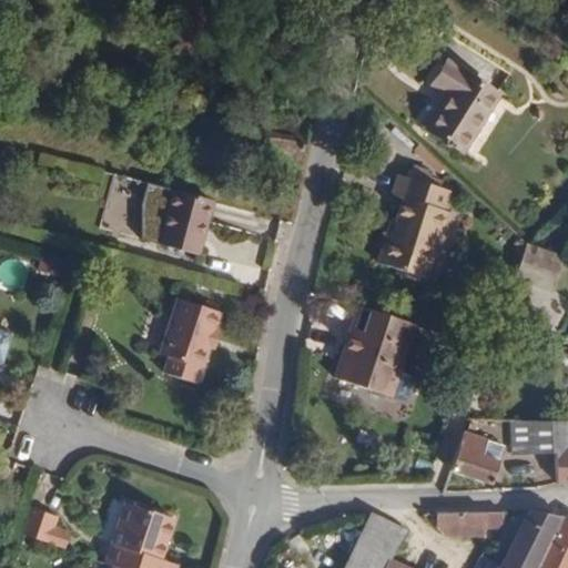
[(426,130),(462,152),(498,94),(446,62),(433,84),(448,94),(426,130)]
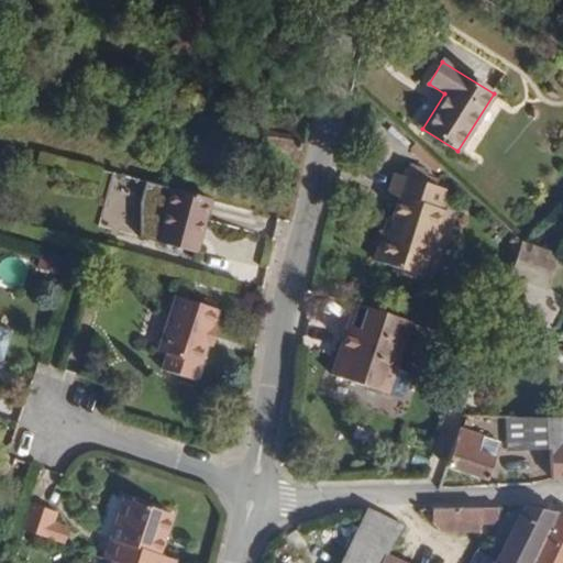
[(201,148),(297,166),(306,121),(210,105),(201,148)]
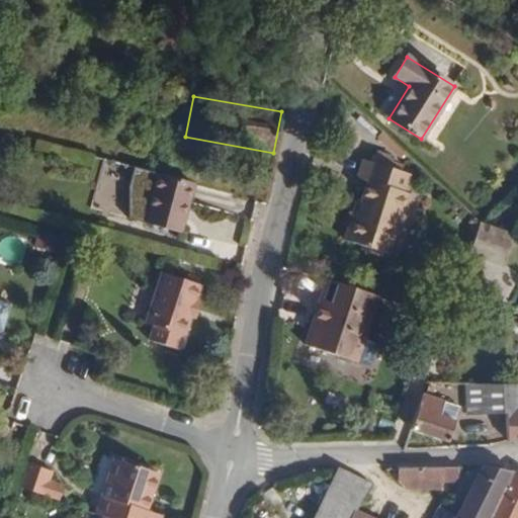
[(377,154),(374,163),(390,168),(391,163),(393,158),(377,154)]
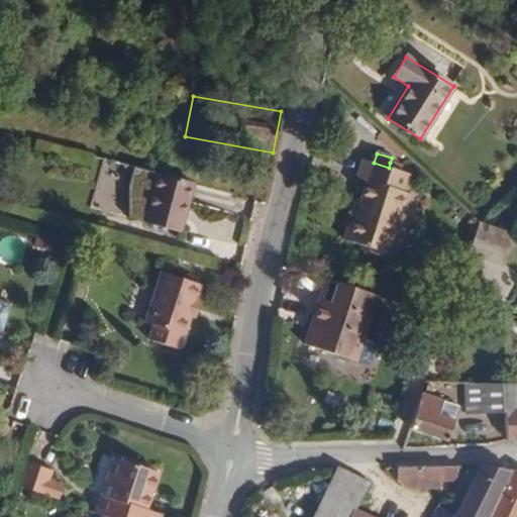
[(351,213),(342,239),(386,253),(397,221),(402,223),(411,194),(403,192),(408,174),(399,171),(389,168),(374,163),(363,159),(356,179),(366,182),(358,203),(355,214),(351,213)]
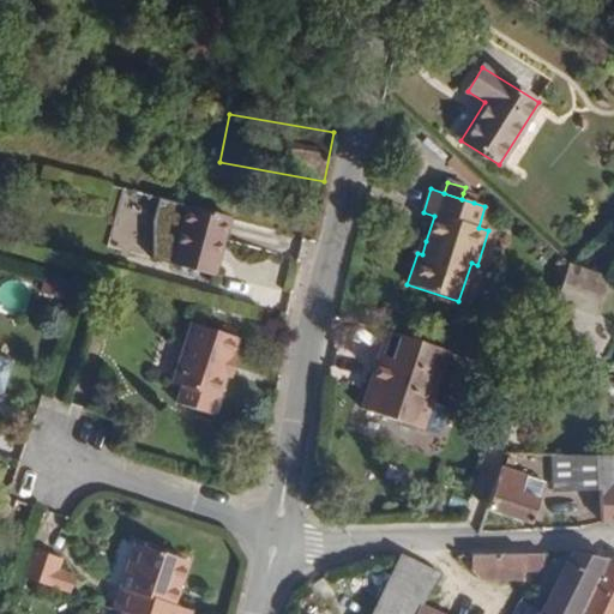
[(463,193),(462,199),(474,203),(475,197),(463,193)]
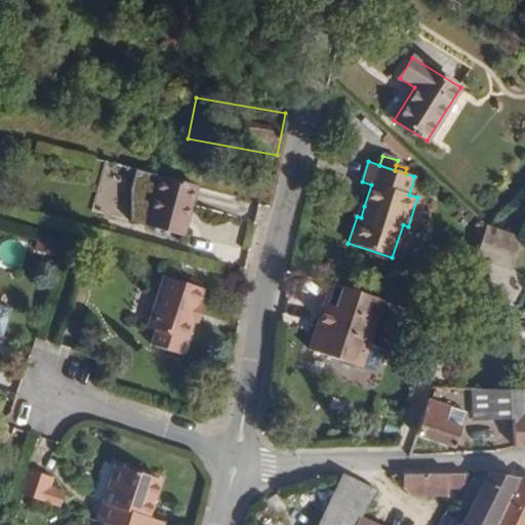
[(147,226),(182,235),(195,185),(160,175),(147,226)]
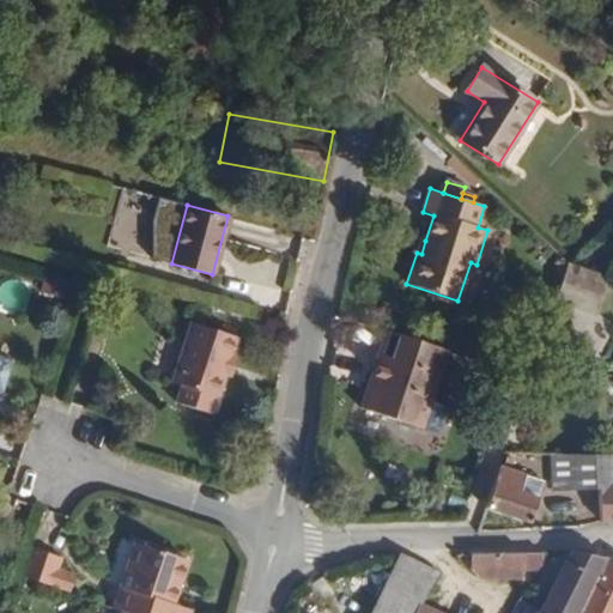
[(595,313),(607,279),(568,266),(556,299),(595,313)]
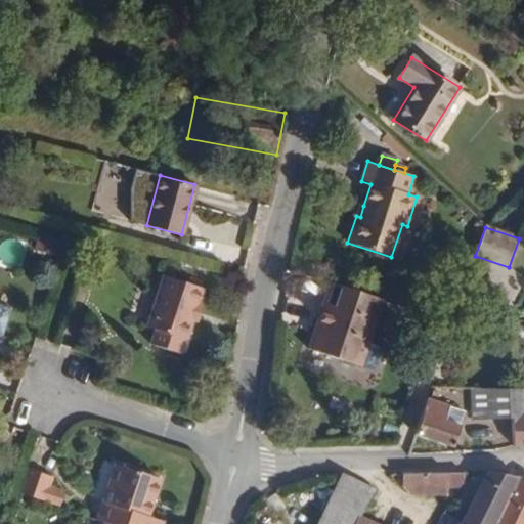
[(53,253),(57,238),(39,232),(35,248),(53,253)]
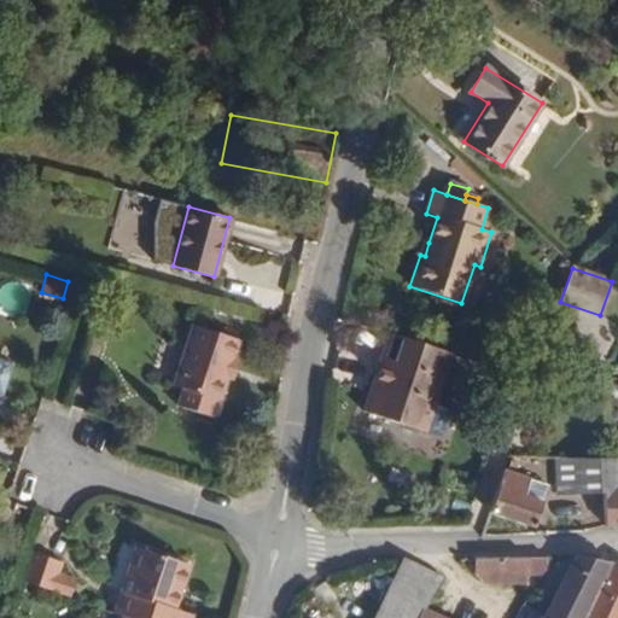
[(192,325),(173,385),(184,389),(178,406),(200,413),(204,403),(214,398),(219,400),(232,359),(229,359),(235,338),(192,325)]
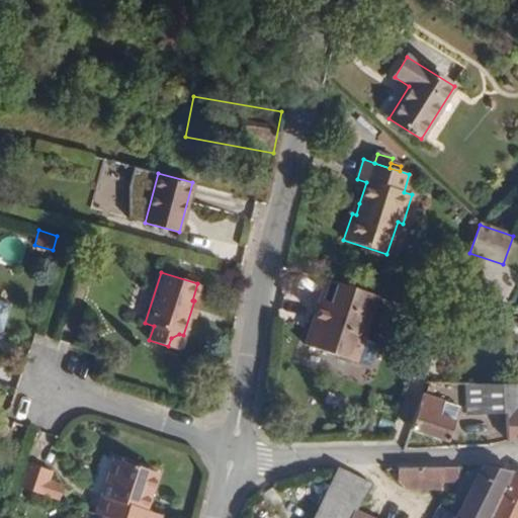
[(314,316),(318,317),(330,280),(326,279),(314,316)]
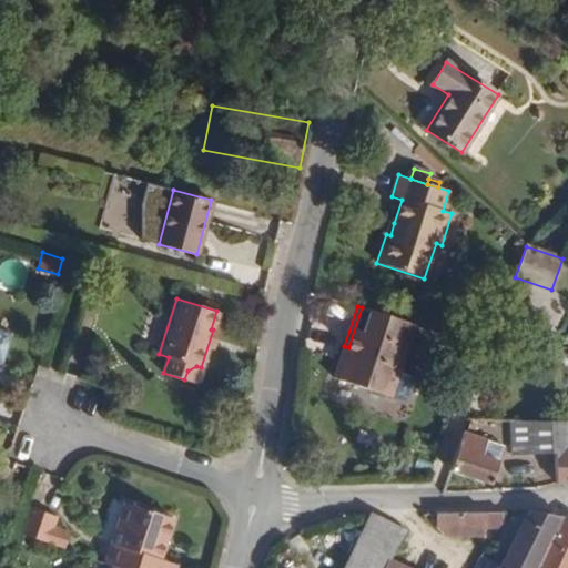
[(399,372),(415,325),(362,307),(348,347),(344,346),(334,378),(391,397),(399,372)]
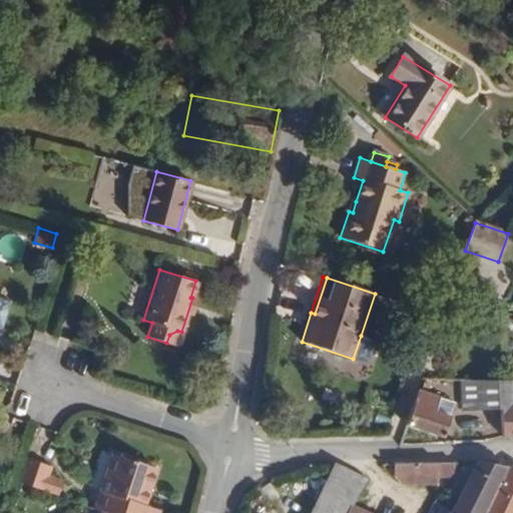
[(0,327),(2,328),(10,302),(0,298),(0,327)]
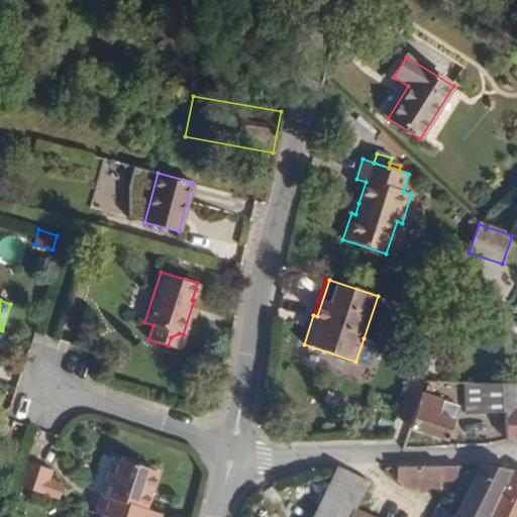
[(190,315),(195,316),(199,302),(194,301),(190,315)]
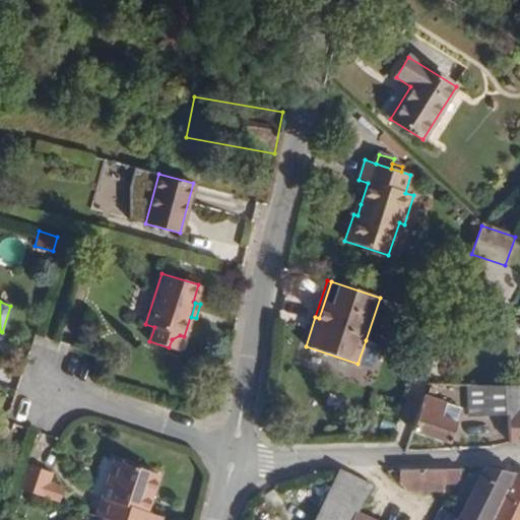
[(371,368),(379,344),(366,340),(358,364),(371,368)]
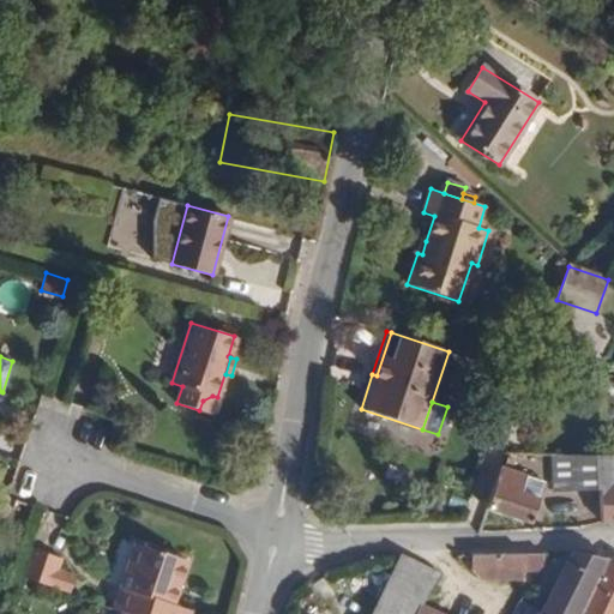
[(613,486),(613,455),(553,455),(555,493),(600,491),(613,486)]
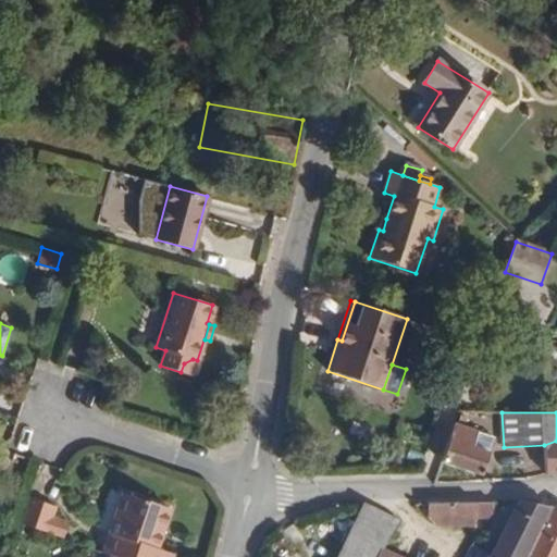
[(456,415),(441,461),(481,474),(492,437),(463,426),(466,418),(456,415)]
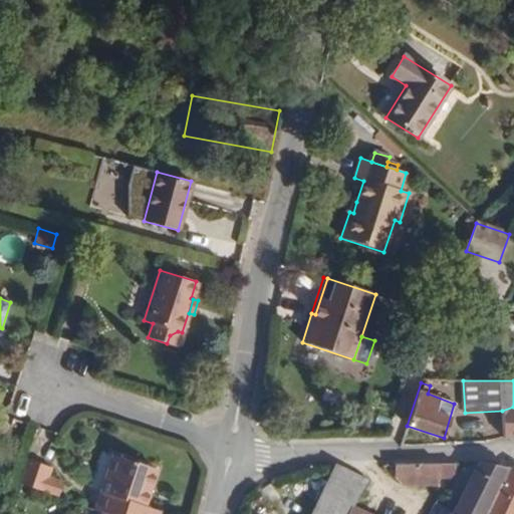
[(513,437),(513,407),(502,411),(503,438),(513,437)]
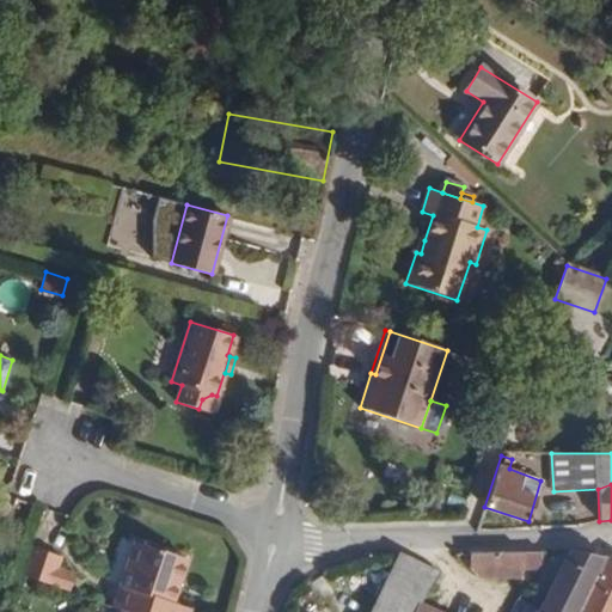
[(172,603),(187,558),(135,542),(114,607),(122,610),(121,611),(177,611),(181,605),(172,603)]
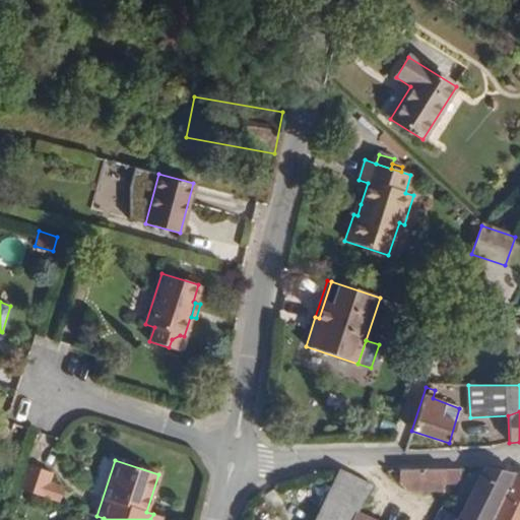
[(63,500),(69,477),(27,465),(21,489),(63,500)]
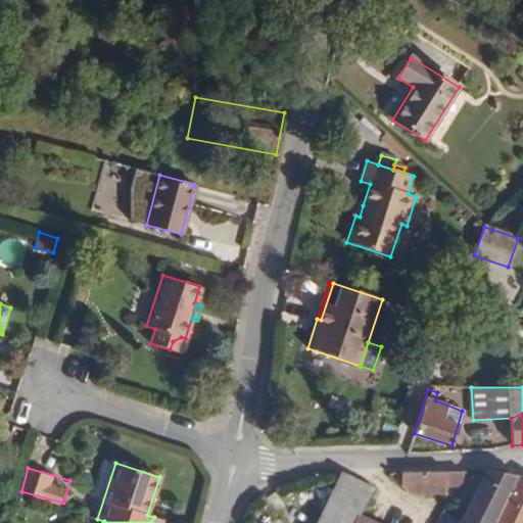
[(517,476),(487,470),(460,522),(522,522),(522,479),(518,478),(510,494),(510,493),(517,476)]
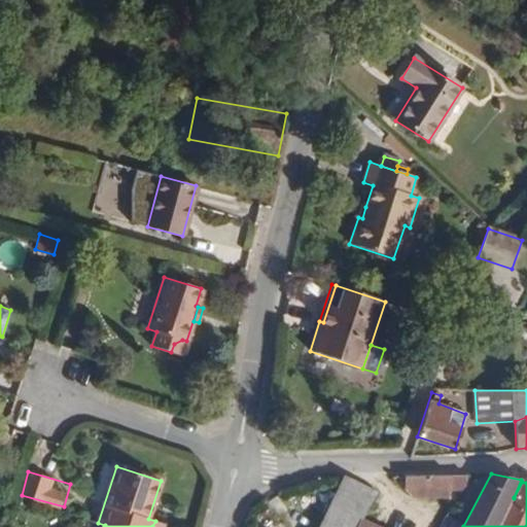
[(466,490),(466,475),(451,475),(403,476),(403,488),(412,495),(451,497),(451,490),(466,490)]
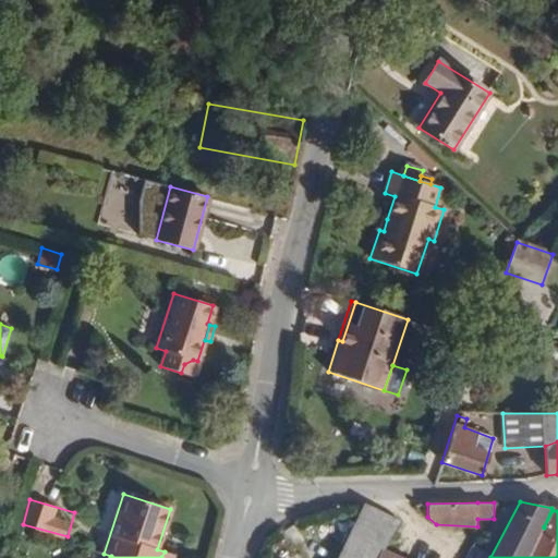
[(364,505),(338,557),(400,557),(383,549),(398,520),(364,505)]
